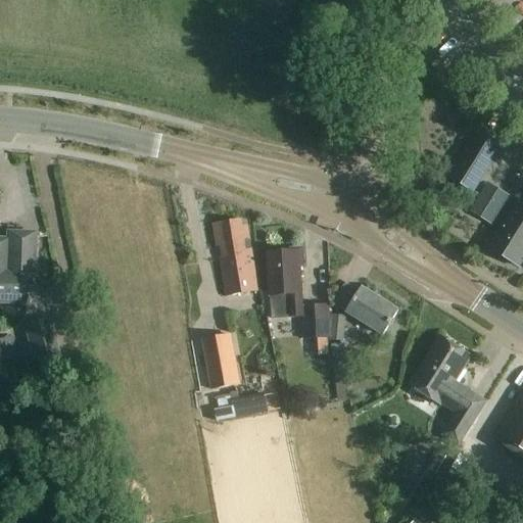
[(472,193),(501,145),(478,132),(449,179),(472,193)]
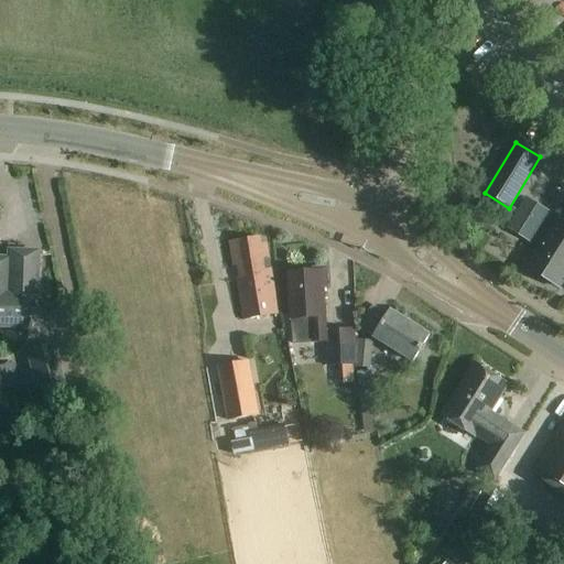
[(29,181),(19,182),(21,206),(32,205),(29,181)]
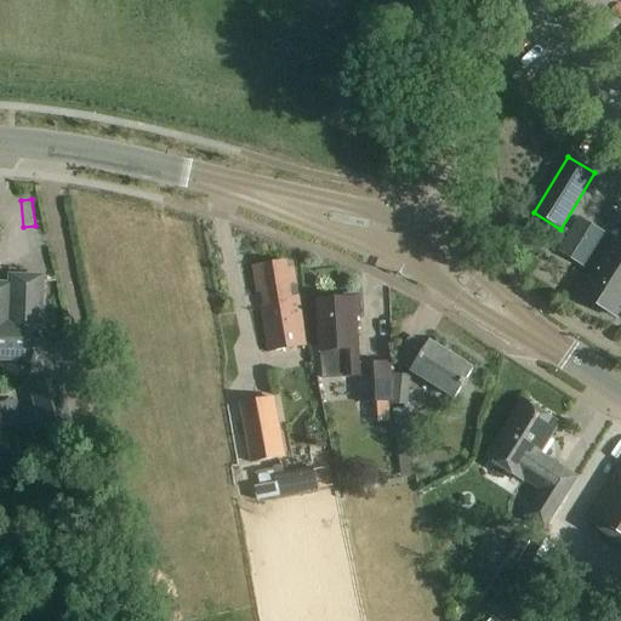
[(579,222),(560,252),(584,267),(603,238),(579,222)]
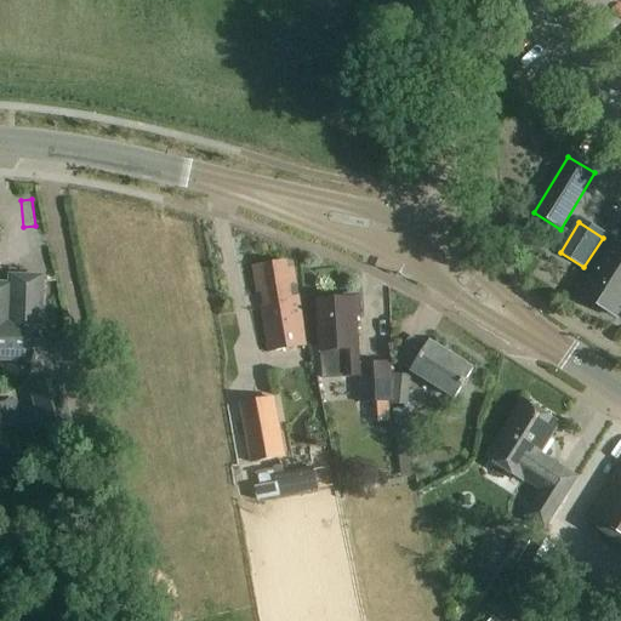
[(620,246),(613,241),(580,296),(616,319),(620,309),(620,246)]
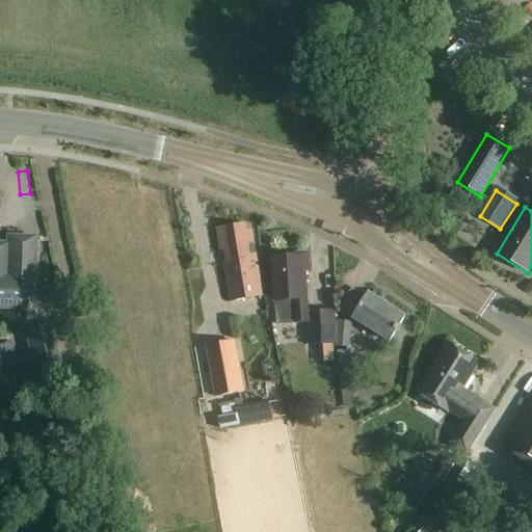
[(245,232),(244,225),(215,231),(219,251),(225,250),(229,262),(222,263),(229,302),(263,296),(250,231),(245,232)]
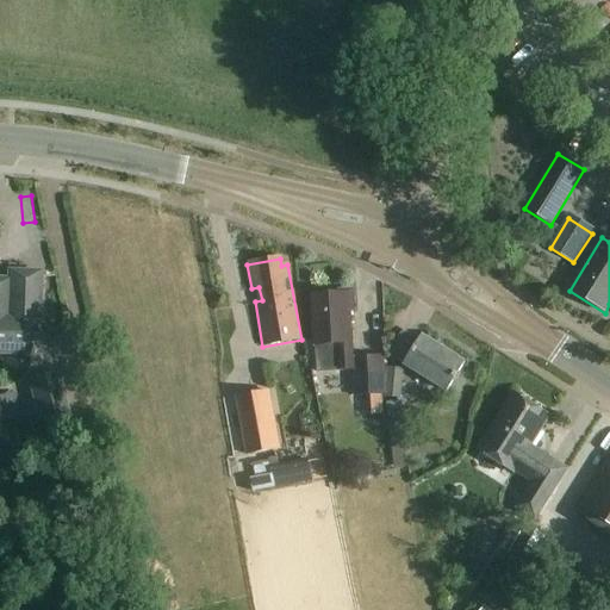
[(41,336),(43,273),(8,272),(8,280),(0,279),(0,353),(8,354),(31,354),(31,336),(41,336)]
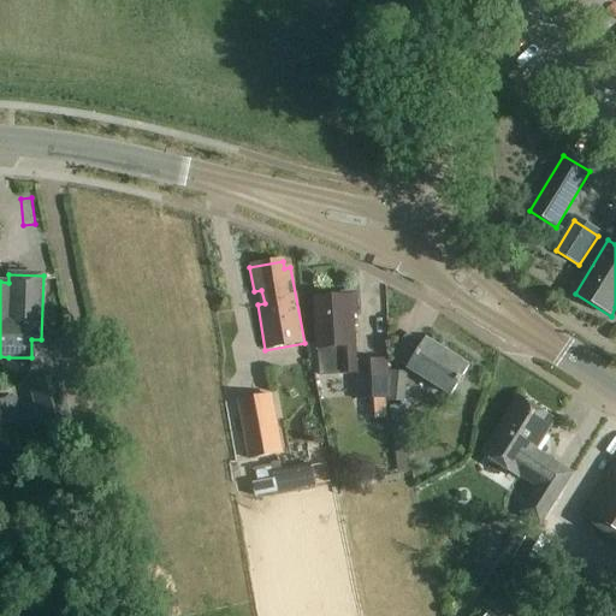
[(315,300),(320,377),(359,374),(360,401),(390,400),(388,361),(357,363),(354,314),(357,314),(357,297),(353,294),(336,295),(337,298),(315,300)]
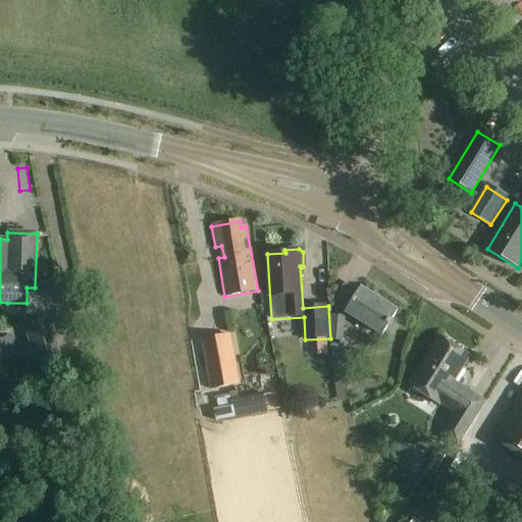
[(382,335),(398,311),(362,289),(347,313),(382,335)]
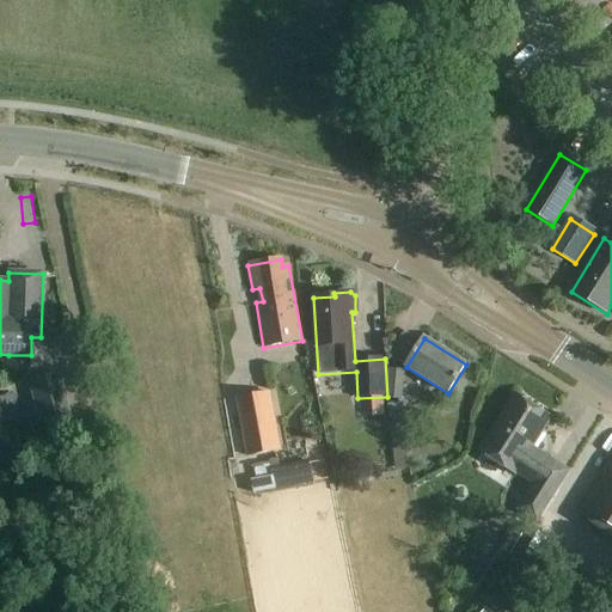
[(389,401),(404,401),(405,372),(390,371),(389,401)]
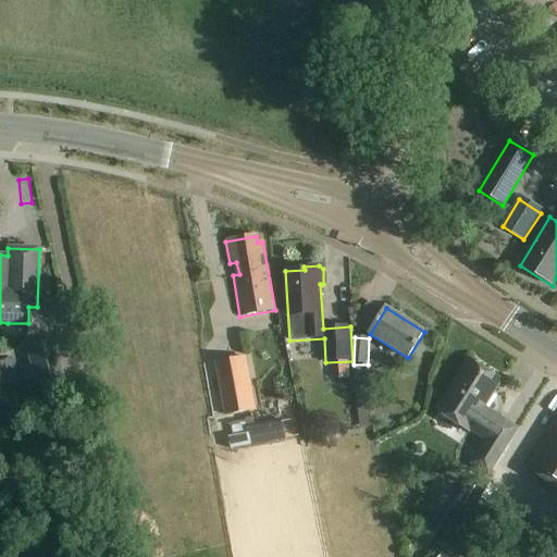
[(35,386),(65,380),(57,341),(26,347),(35,386)]
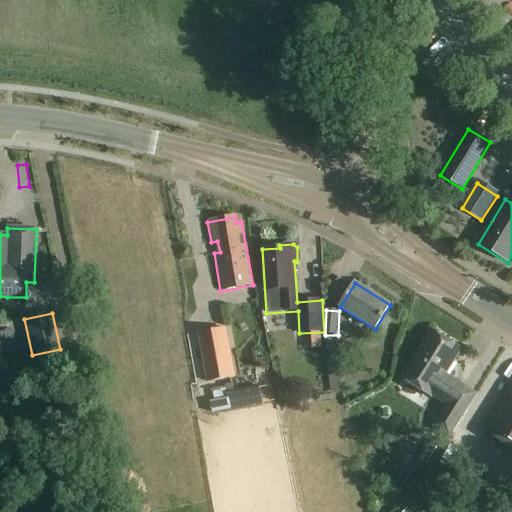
[(208,385),(237,379),(228,329),(200,334),(208,385)]
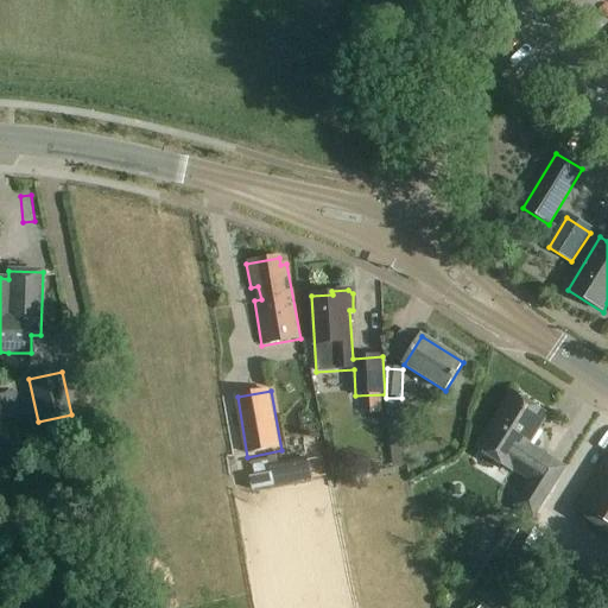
[(533,518),(565,468),(530,444),(548,415),(512,392),(476,449),(512,472),(513,469),(531,481),(515,506),(533,518)]
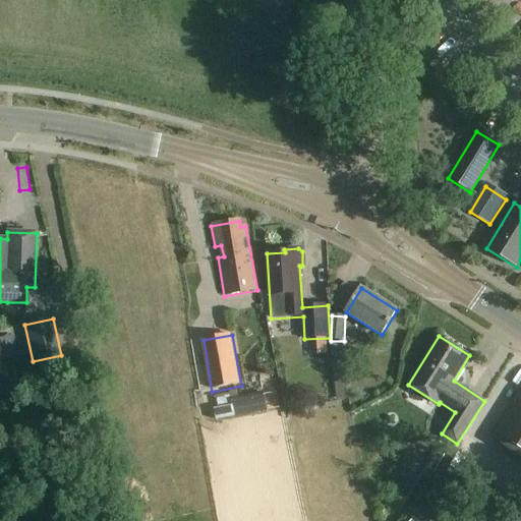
[(0,362),(18,359),(13,337),(0,340),(0,362)]
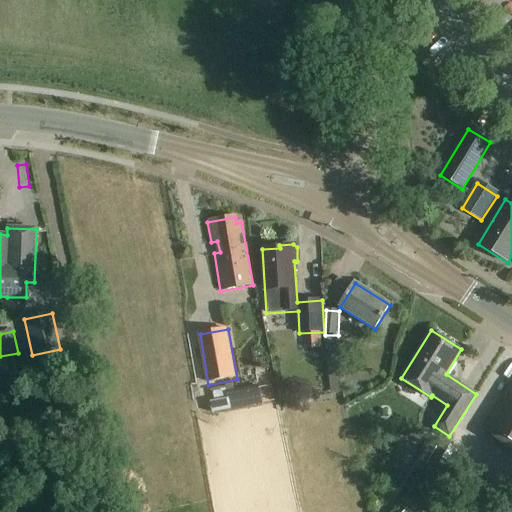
[(343,381),(341,345),(325,346),(326,382),(343,381)]
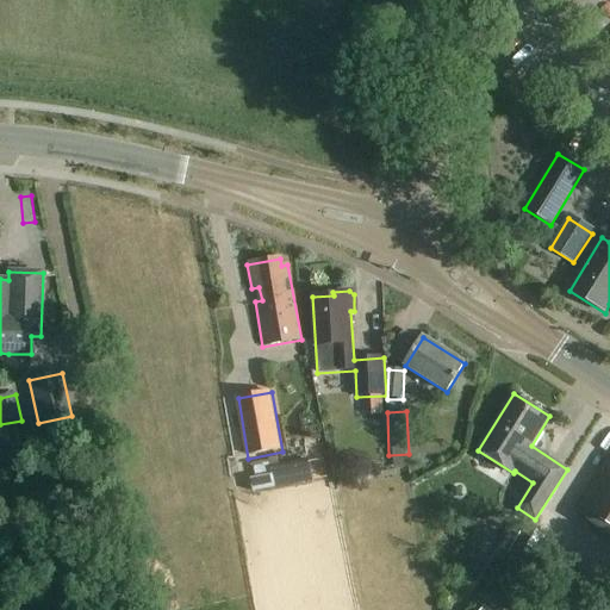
[(609,535),(609,458),(574,512),(609,535)]
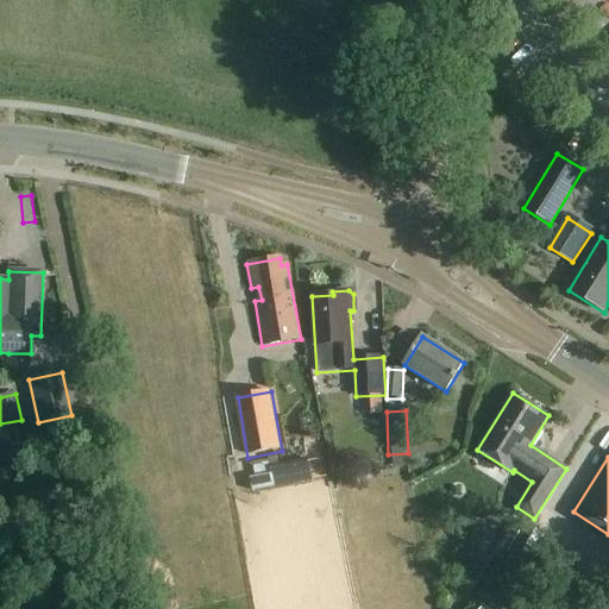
[(269,470),(249,472),(252,500),(314,491),(312,473),(270,479),(269,470)]
